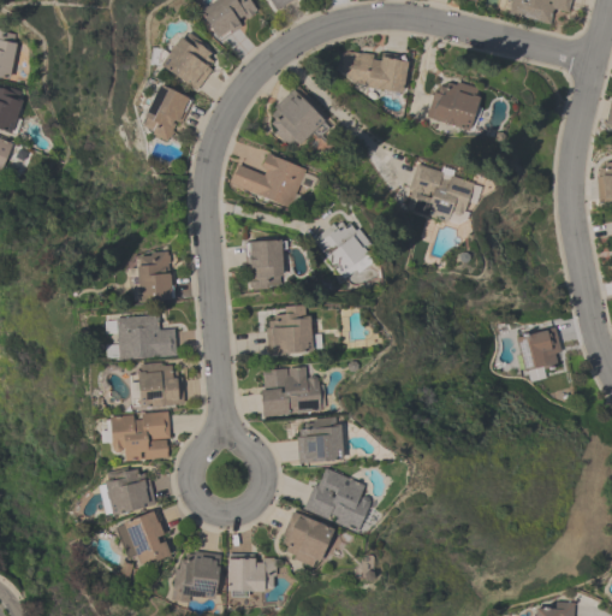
[(249,0),(259,13),(256,15),(257,16),(249,22),(248,19),(247,21),(245,18),(238,23),(239,25),(239,24),(243,29),(221,43),(201,15),(221,0),(245,0),(247,1),(249,0)]
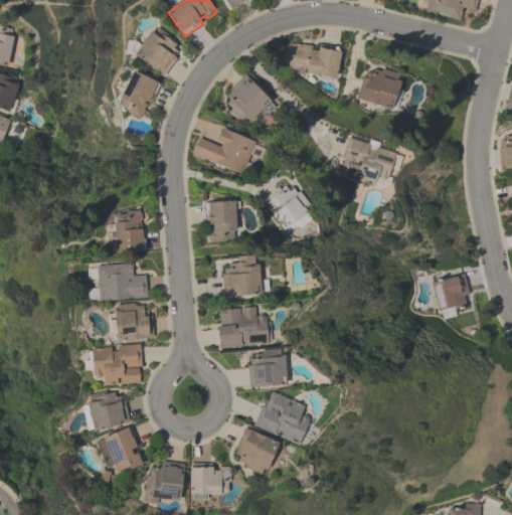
[(245,0),(232,10),(225,0),(245,0)]
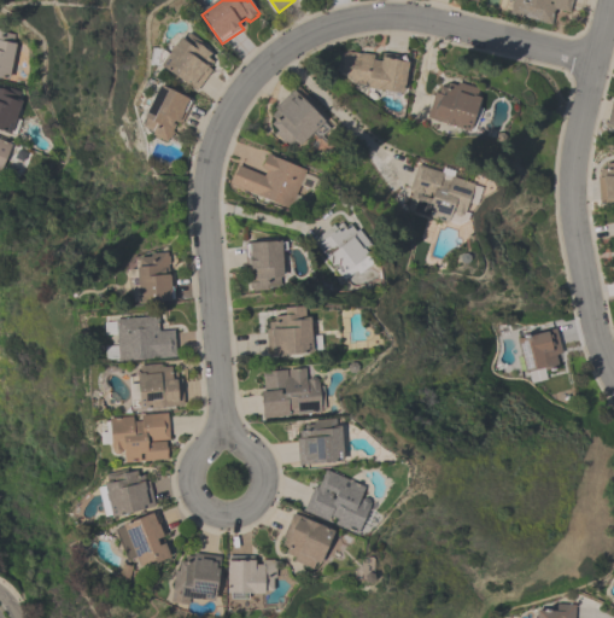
[(512,13),(514,0),(574,0),(572,12),(556,9),(553,25),(544,23),(544,22),(512,13)]
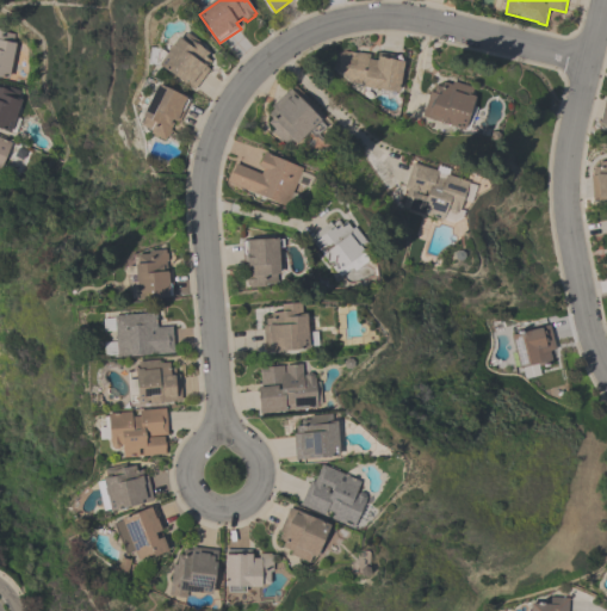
[(17,34),(16,43),(18,43),(11,80),(0,76),(0,28),(4,29),(4,30),(17,34)]
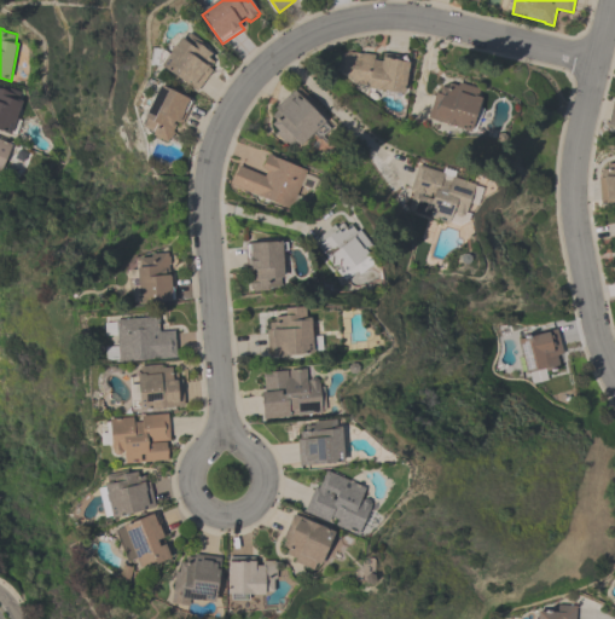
[(162,70),(164,67),(161,65),(168,56),(170,58),(183,41),(185,42),(191,35),(207,47),(204,50),(214,56),(212,61),(215,63),(212,70),(214,71),(199,93),(190,86),(189,88),(162,70)]
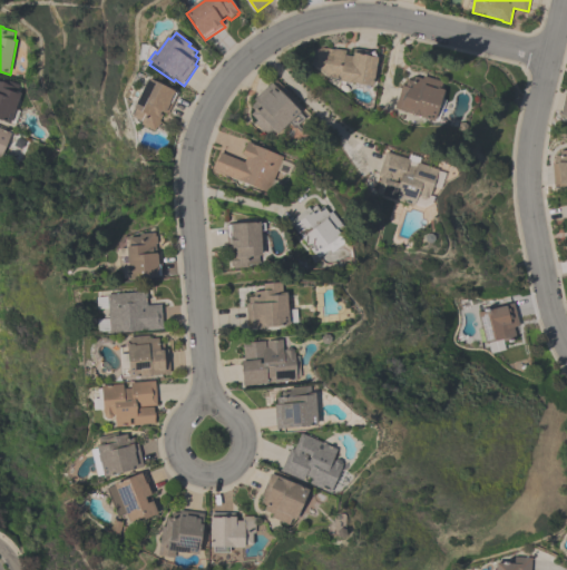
[(379,59),(373,86),(342,80),(341,87),(330,79),(331,75),(329,75),(318,65),(321,46),(336,49),(338,48),(348,49),(346,55),(353,56),(354,52),(362,55),(362,56),(367,56),(367,52),(378,55),(377,58),(379,59)]
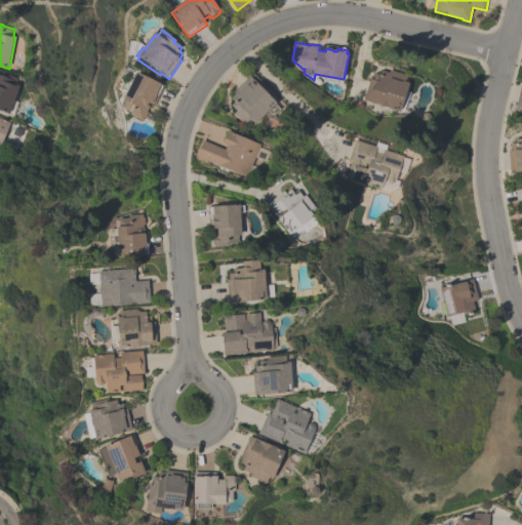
[(409,76),(406,83),(409,84),(401,111),(395,110),(375,104),(375,103),(364,99),(371,78),(374,79),(376,73),(382,75),(383,71),(390,73),(391,70),(409,76)]
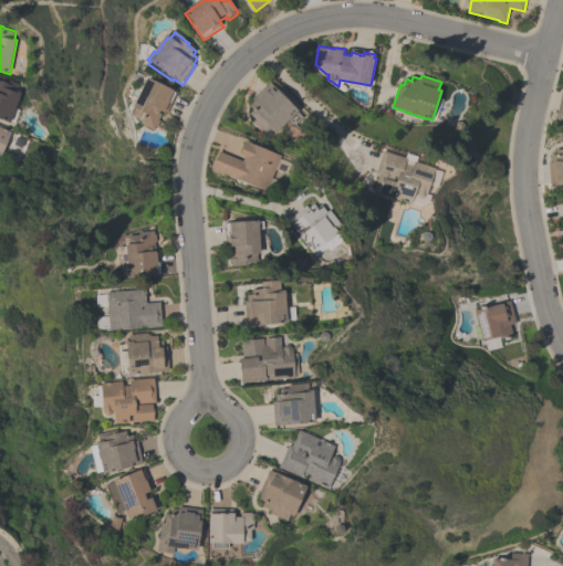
[(21,82),(19,90),(22,91),(12,122),(0,117),(0,80),(2,81),(8,82),(9,77),(21,82)]
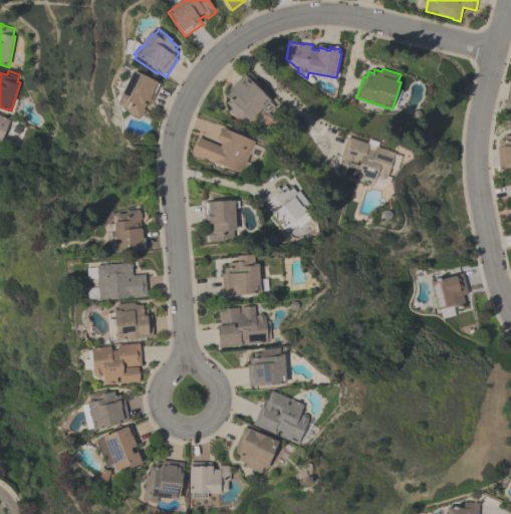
[(119,107),(122,101),(120,100),(135,73),(157,84),(158,83),(162,85),(152,105),(146,103),(146,104),(148,105),(145,110),(146,111),(143,117),(142,116),(141,119),(129,113),(129,112),(119,107)]
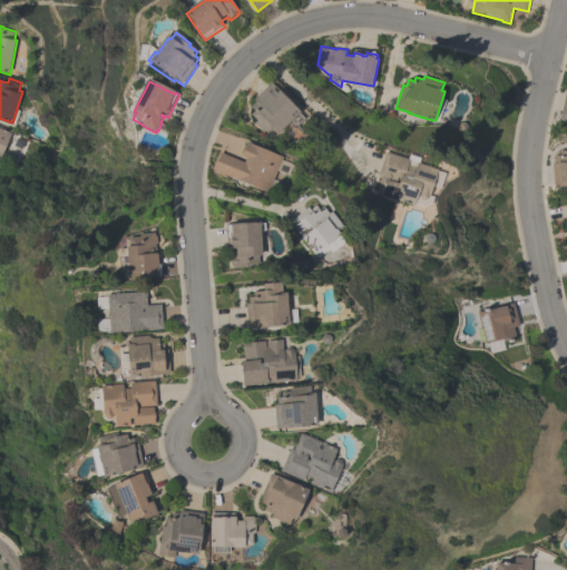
[(305,117),(296,127),(291,121),(279,135),(274,130),(270,134),(256,121),(258,119),(253,114),(256,110),(253,106),(257,101),(256,99),(272,82),(280,90),(279,90),(305,117)]
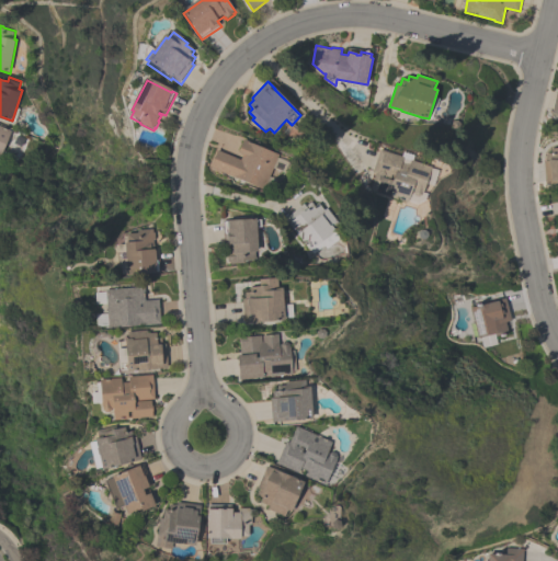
[(0,123),(13,128),(3,155),(1,155),(0,155),(0,123)]
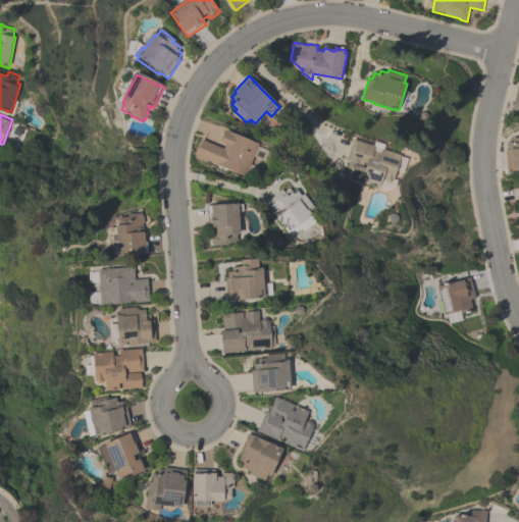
[(197,155),(203,140),(225,149),(227,144),(223,143),(228,129),(240,135),(240,136),(260,144),(247,175),(197,155)]
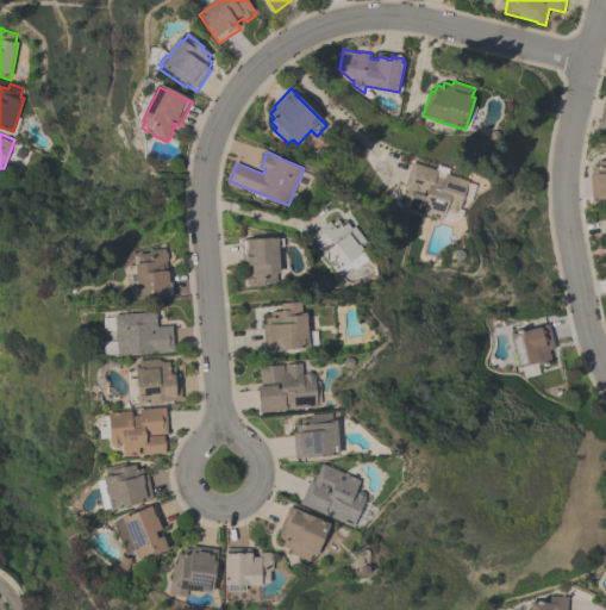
[(605,200),(594,203),(592,174),(595,174),(595,167),(600,166),(600,162),(605,161),(605,200)]
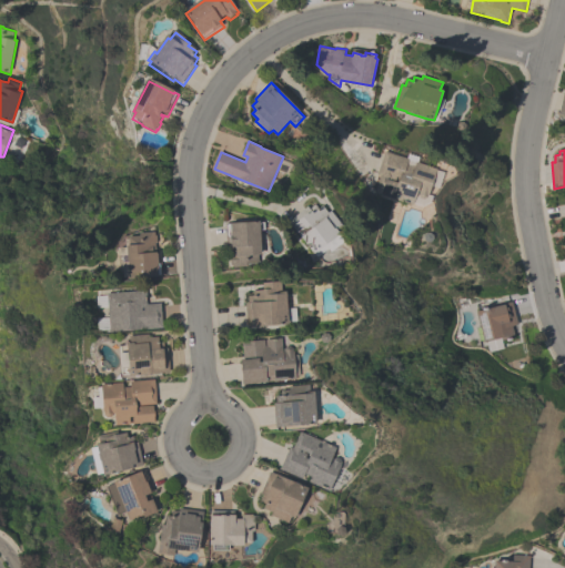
[(376,190),(381,178),(377,176),(385,153),(407,161),(409,156),(420,160),(417,165),(436,172),(426,201),(423,203),(420,202),(417,199),(419,198),(416,196),(413,206),(412,209),(380,196),(381,191),(376,190)]
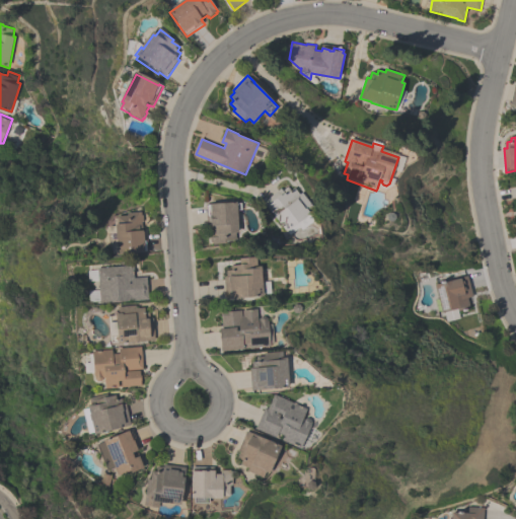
[(295,190),(300,197),(302,195),(314,210),(308,215),(310,217),(309,217),(312,221),(302,228),(300,225),(288,235),(263,204),(281,190),(283,192),(288,188),(292,193),(295,190)]
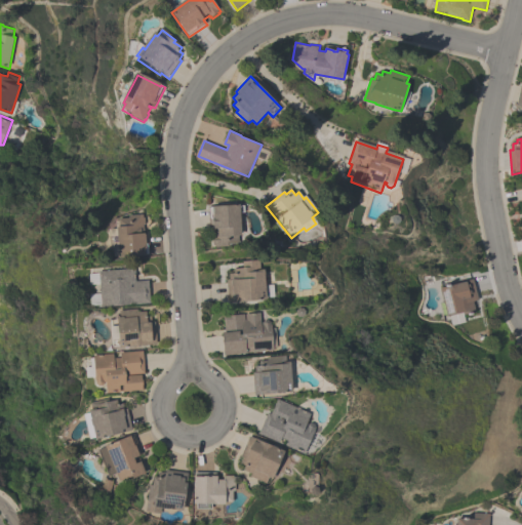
[(245,206),(245,213),(241,214),(243,237),(241,237),(241,243),(231,244),(231,246),(216,247),(216,245),(212,245),(212,237),(218,236),(218,230),(214,230),(214,227),(213,227),(211,225),(210,207),(214,207),(214,208),(245,206)]
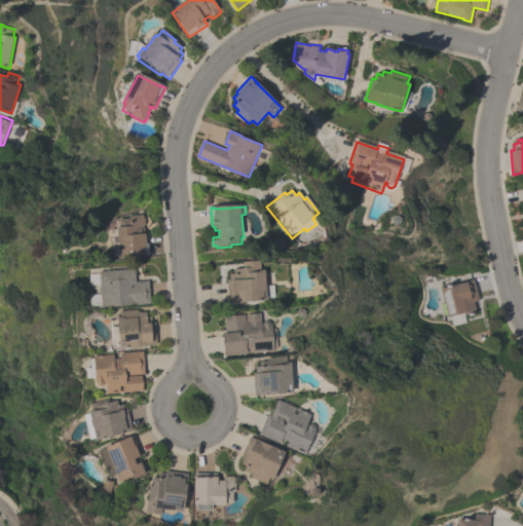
[(120,216),(131,216),(131,214),(145,213),(145,217),(146,216),(147,223),(146,223),(146,232),(150,231),(151,255),(145,256),(145,255),(120,256),(120,255),(115,255),(114,240),(119,240),(119,233),(113,234),(112,226),(117,226),(117,219),(120,219),(120,216)]
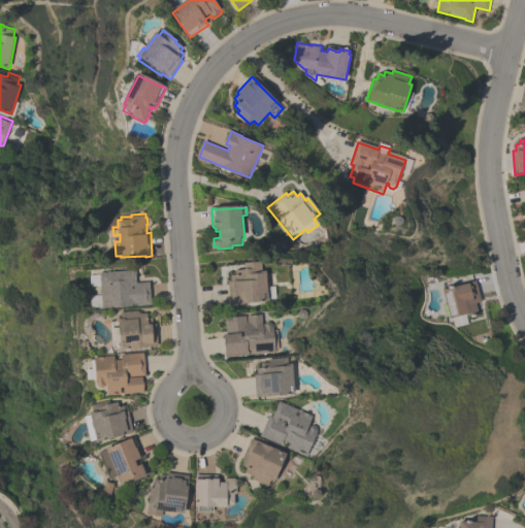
[(231,305),(229,282),(232,282),(231,275),(236,274),(236,271),(245,270),(244,264),(260,263),(261,272),(266,272),(268,302),(231,305)]
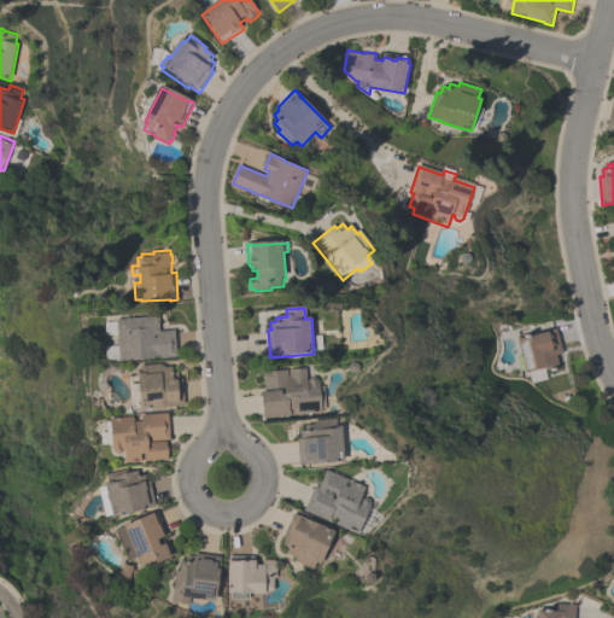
[(161,314),(161,331),(176,330),(179,357),(162,357),(162,356),(121,359),(120,337),(113,337),(113,332),(120,331),(118,316),(161,314)]
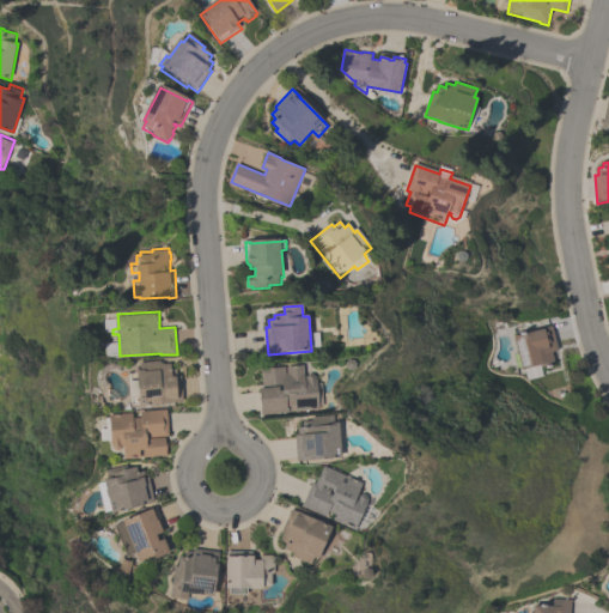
[(556,364),(544,366),(543,364),(524,369),(516,335),(544,328),(544,327),(554,325),(560,350),(554,351),(556,364)]
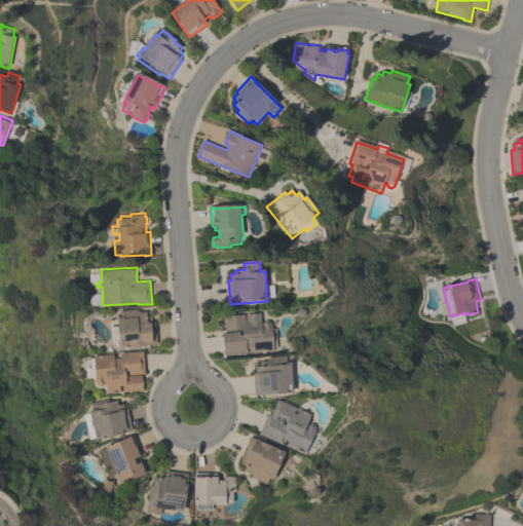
[(158,343),(121,345),(121,343),(115,344),(115,338),(114,338),(113,324),(120,324),(119,315),(122,314),(121,309),(139,308),(139,311),(148,310),(149,322),(152,321),(152,322),(156,322),(158,343)]
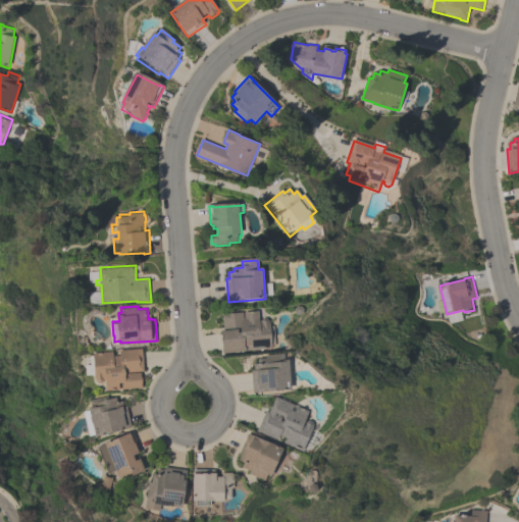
[(223,354),(221,331),(224,331),(223,315),(260,312),(261,322),(262,322),(262,321),(264,319),(267,319),(270,321),(271,326),(275,326),(276,346),(273,346),(273,349),(253,351),(253,346),(246,346),(247,352),(223,354)]
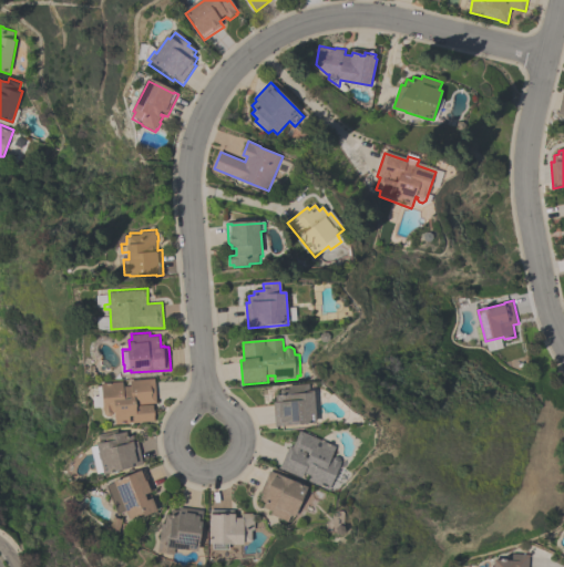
[(156,377),(159,402),(155,402),(155,408),(156,408),(156,413),(155,413),(156,420),(118,422),(116,410),(114,410),(114,411),(112,414),(109,414),(105,412),(103,380),(125,379),(125,384),(133,383),(132,379),(156,377)]
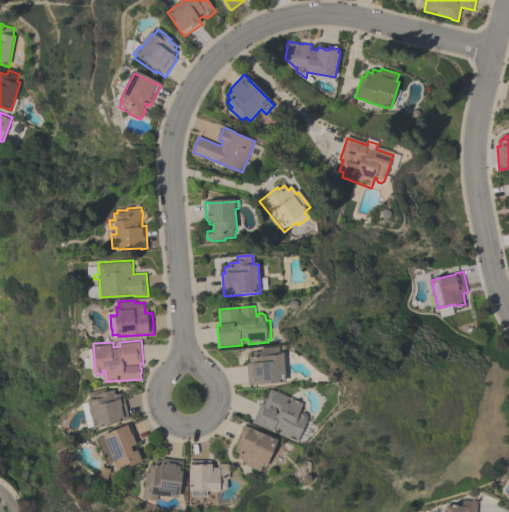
[(249,384),(247,362),(250,362),(249,356),(255,355),(255,350),(262,350),(261,347),(280,346),(280,351),(285,351),(287,380),(262,382),(262,383),(249,384)]
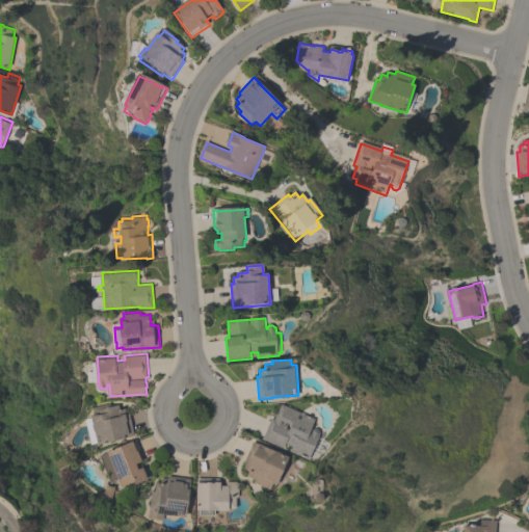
[(136,435),(124,437),(98,443),(98,442),(93,443),(86,418),(93,417),(91,413),(95,413),(94,406),(111,402),(111,404),(121,402),(122,407),(126,406),(127,414),(130,413),(136,435)]
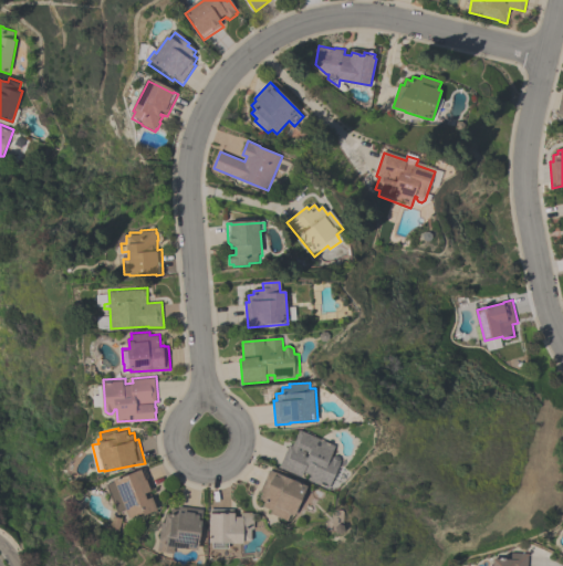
[(281,467),(290,444),(293,446),(301,429),(336,443),(332,454),(334,456),(334,454),(337,453),(341,454),(343,458),(330,488),(310,479),(312,474),(305,471),(303,477),(281,467)]
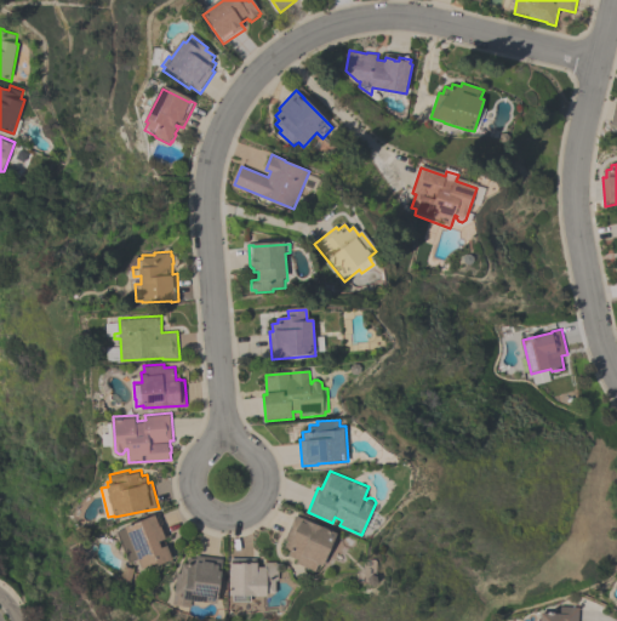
[(173,558),(159,564),(158,562),(142,568),(140,559),(130,563),(118,531),(126,528),(125,525),(155,513),(156,514),(159,513),(169,537),(161,540),(164,546),(167,545),(173,558)]
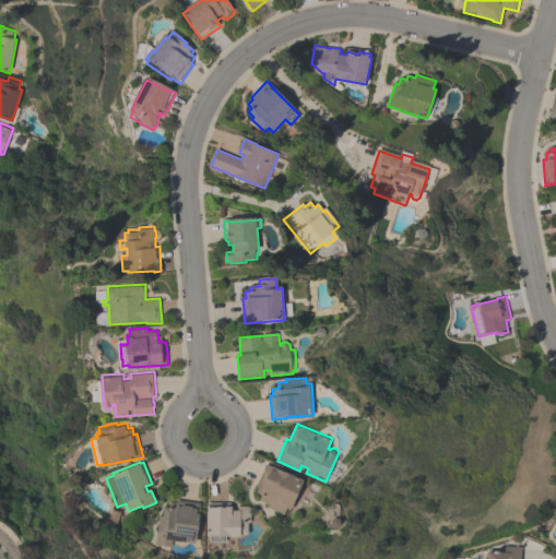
[(262,494),(258,492),(260,486),(258,485),(267,463),(304,478),(292,508),(288,507),(285,513),(268,507),(270,503),(260,499),(262,494)]
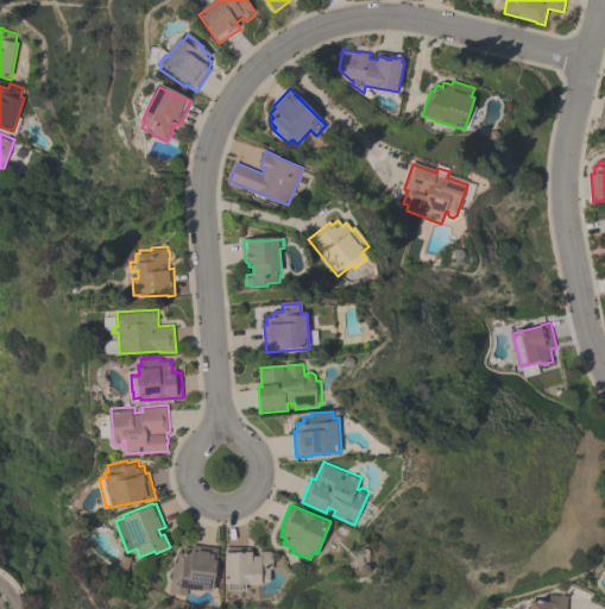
[(219,547),(214,591),(189,588),(188,596),(171,594),(175,563),(177,563),(178,552),(184,553),(186,547),(193,548),(194,545),(219,547)]
